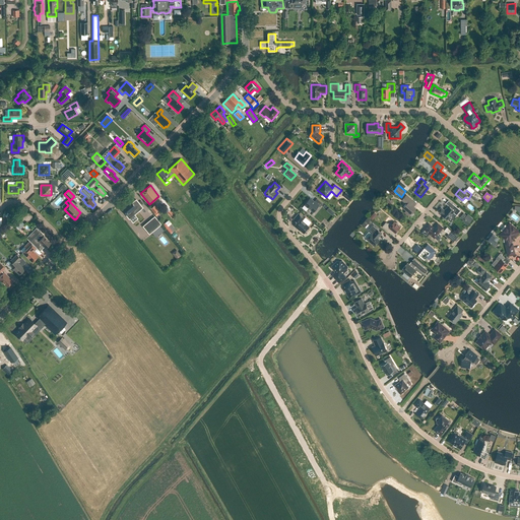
[(406,210),(404,212),(409,216),(416,208),(409,203),(411,200),(406,195),(402,200),(407,204),(404,207),(406,210)]
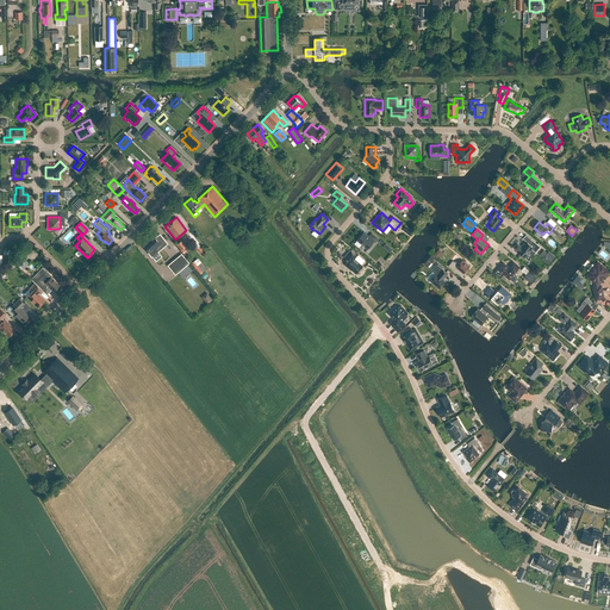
[(549,234),(554,238),(559,234),(554,229),(549,234)]
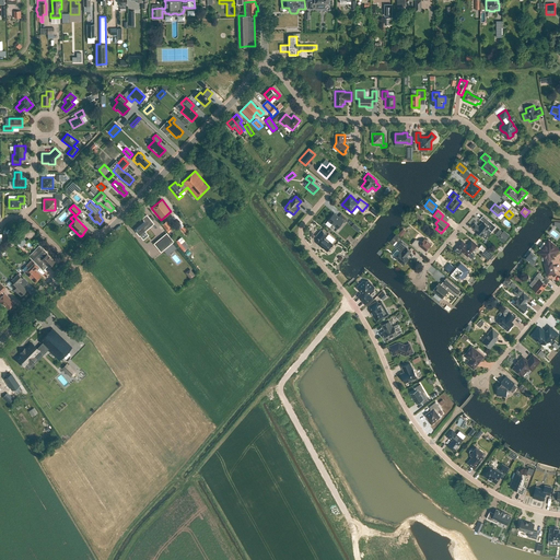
[(334,213),(328,220),(338,229),(343,221),(345,223),(348,220),(341,213),(338,217),(334,213)]
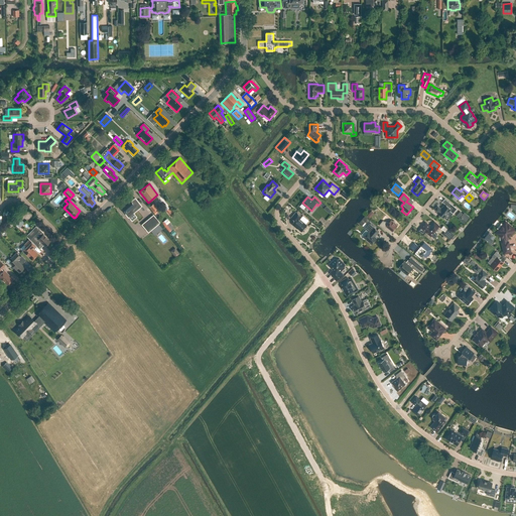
[(131,202),(130,201),(121,209),(128,218),(141,206),(135,199),(131,202)]
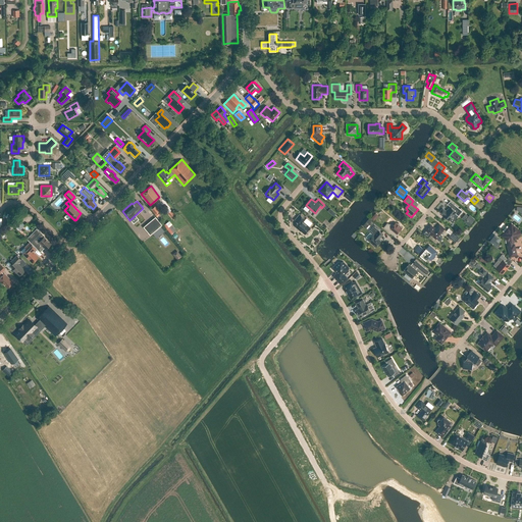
[(447,211),(442,208),(439,212),(442,215),(449,220),(455,213),(459,216),(463,211),(455,205),(452,208),(451,206),(447,211)]
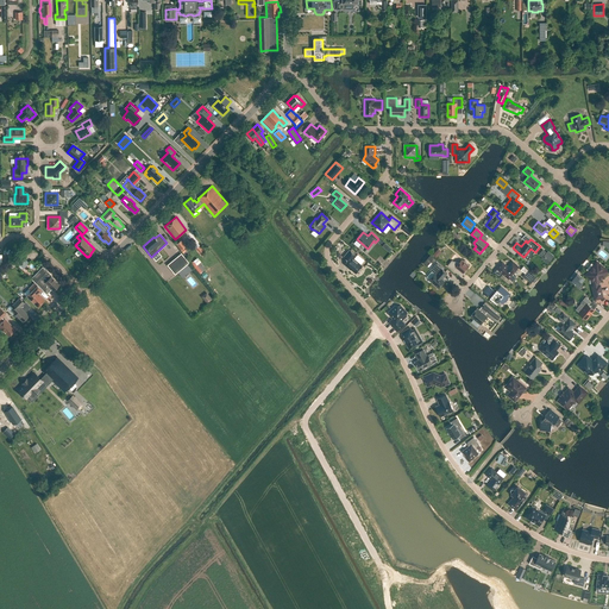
[(206,252),(200,245),(195,249),(201,256),(206,252)]
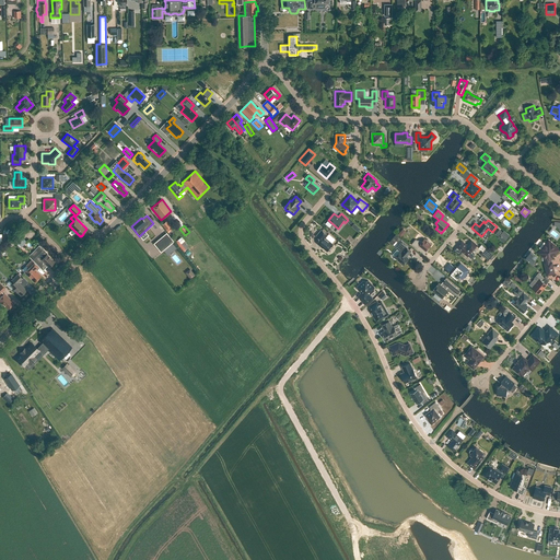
[(333,244),(326,237),(328,235),(322,230),(316,236),(317,235),(321,238),(316,243),(321,246),(322,246),(327,252),(333,244)]
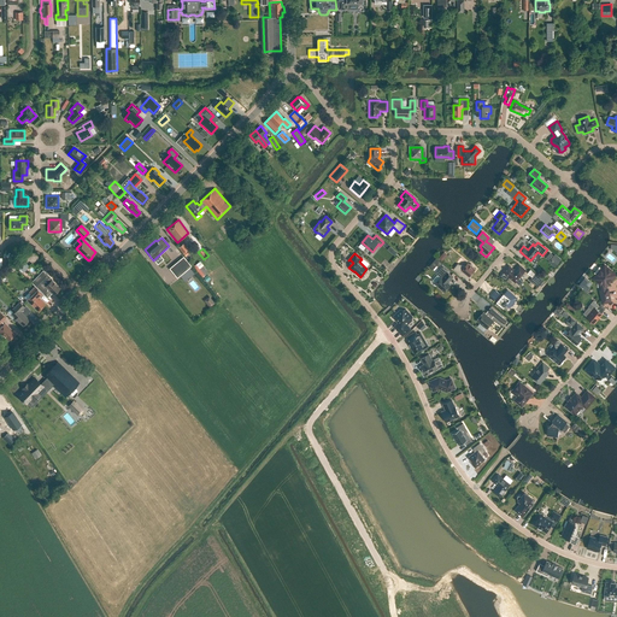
[(556,254),(548,262),(556,268),(562,259),(556,254)]
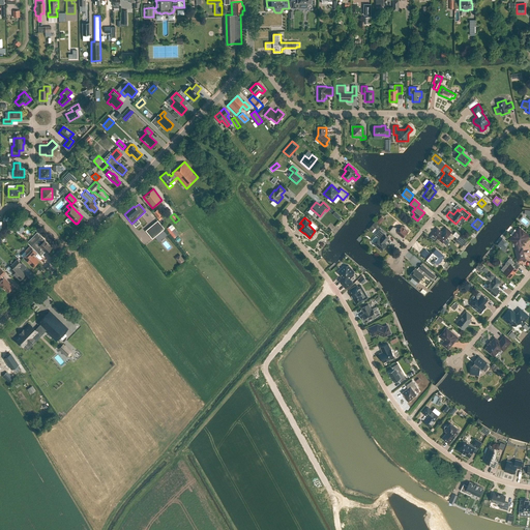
[(164,229),(157,221),(145,231),(152,238),(164,229)]
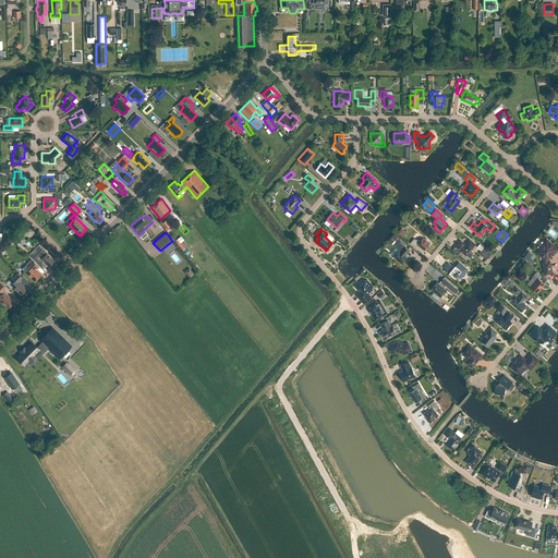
[(16,242),(21,246),(26,240),(21,237),(16,242)]
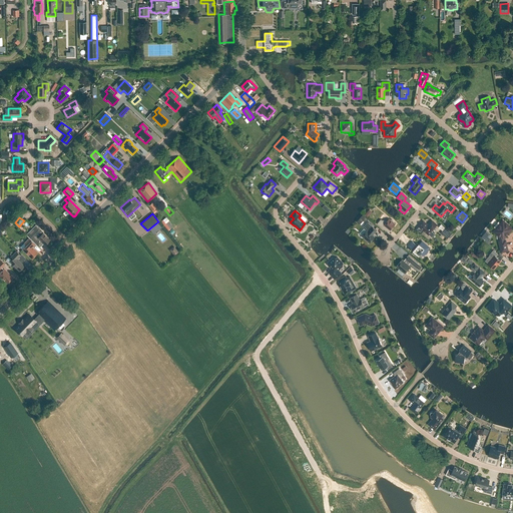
[(393,222),(393,221),(393,220),(392,219),(391,219),(390,219),(388,221),(381,219),(377,223),(386,230),(388,228),(390,228),(391,229),(395,223),(393,222)]
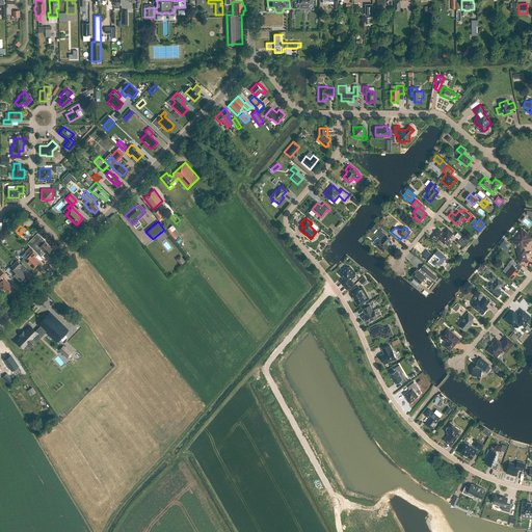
[(439,230),(434,235),(445,243),(448,245),(450,243),(451,242),(451,241),(450,240),(448,239),(453,233),(448,229),(444,234),(439,230)]
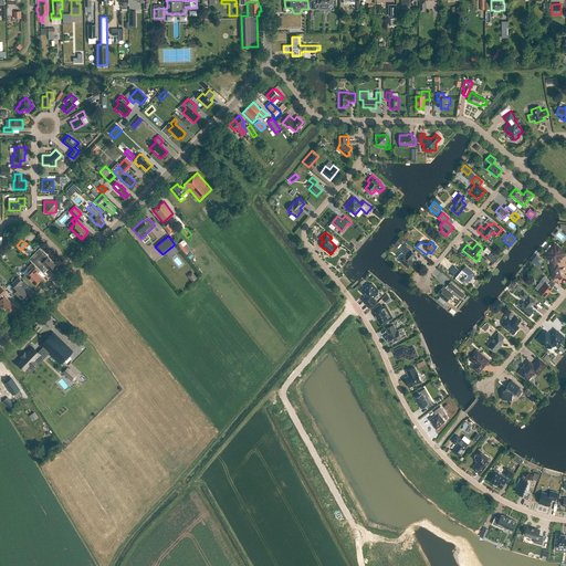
[(552,261),(553,266),(551,266),(553,278),(559,276),(557,265),(555,265),(555,264),(565,252),(555,244),(554,244),(545,254),(545,257),(552,261)]
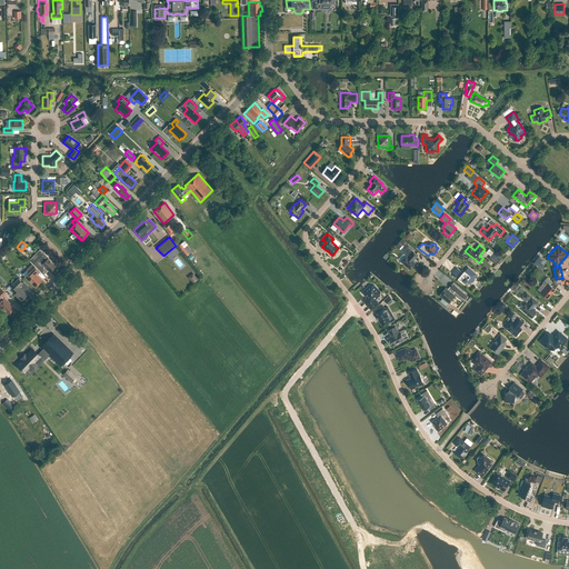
[(418,256),(412,251),(408,247),(402,252),(407,256),(401,261),(410,269),(416,262),(413,261),(418,256)]
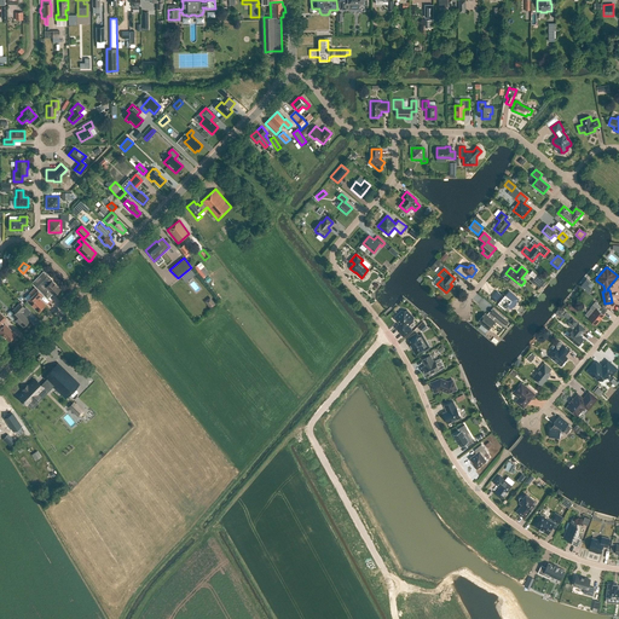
[(42,283),(40,287),(38,289),(45,296),(47,294),(46,293),(48,290),(55,295),(61,289),(51,281),(52,279),(47,275),(40,282),(42,283)]
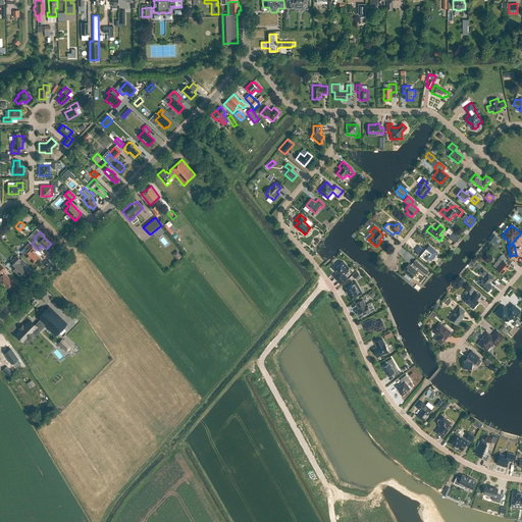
[(460,238),(453,231),(448,238),(455,244),(460,238)]
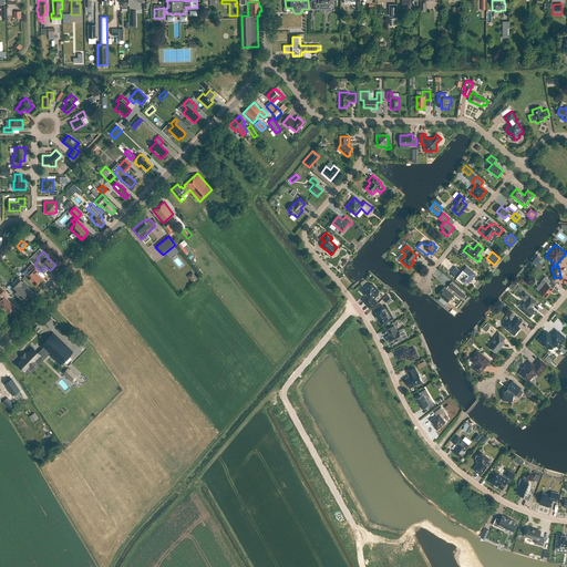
[(532,263),(539,268),(543,265),(539,263),(542,258),(537,255),(532,263)]
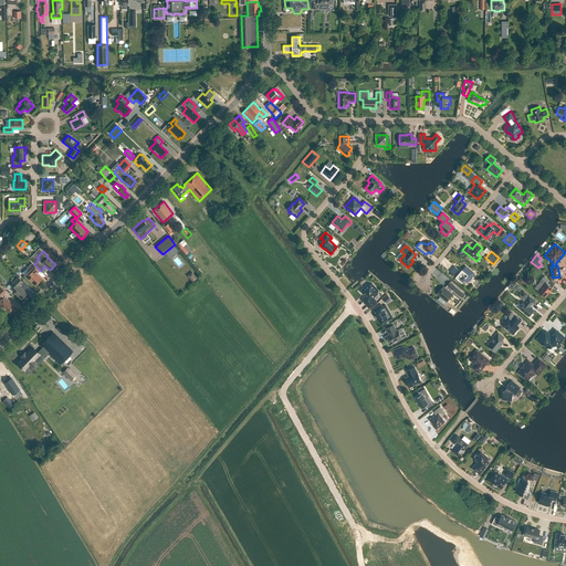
[(27,268),(29,270),(24,275),(34,285),(35,284),(37,284),(38,283),(38,282),(41,279),(37,273),(39,270),(32,263),(27,268)]
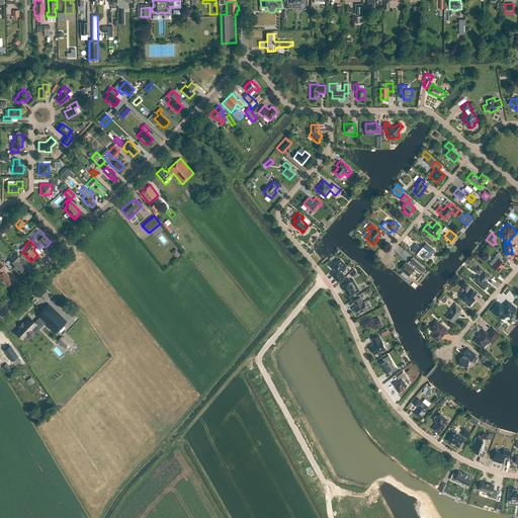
[(421,248),(417,244),(412,249),(423,258),(426,254),(429,257),(434,250),(426,244),(423,247),(423,246),(421,248)]
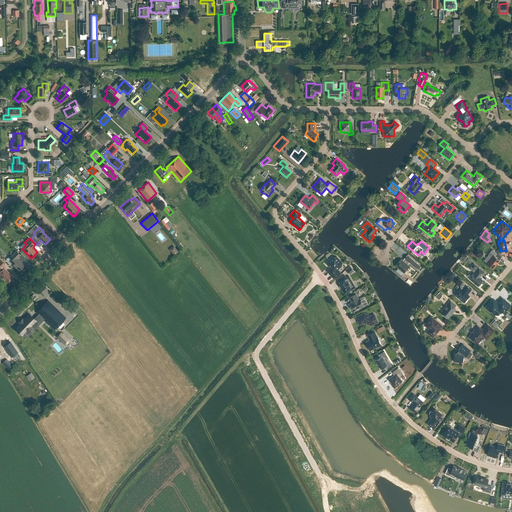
[(174,246),(169,248),(172,255),(177,252),(174,246)]
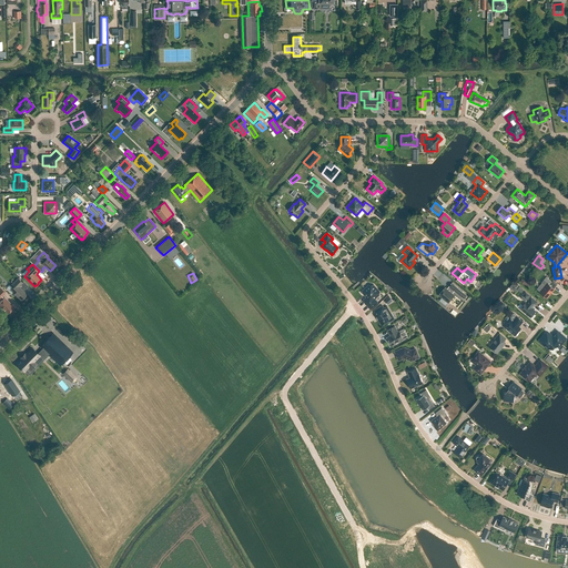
[(546,285),(540,292),(547,298),(555,288),(549,285),(551,282),(546,277),(541,282),(546,285)]
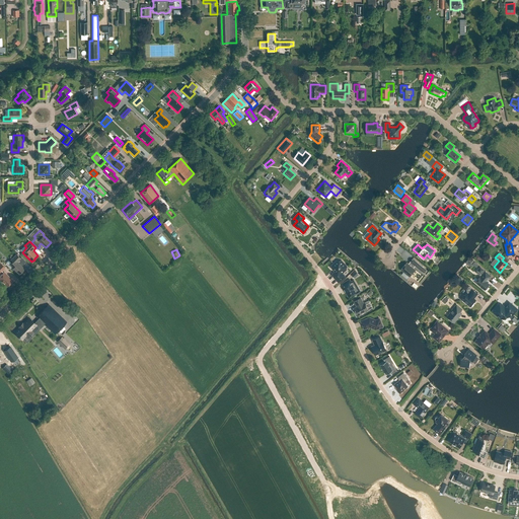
[(17,262),(20,257),(16,254),(11,260),(13,262),(11,264),(9,262),(8,261),(6,263),(6,265),(10,268),(11,268),(12,267),(19,274),(24,269),(17,262)]
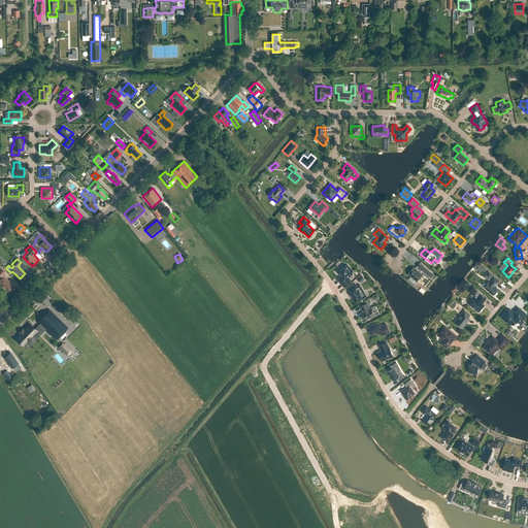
[(479,261),(473,267),(479,271),(481,269),(485,272),(488,269),(479,261)]
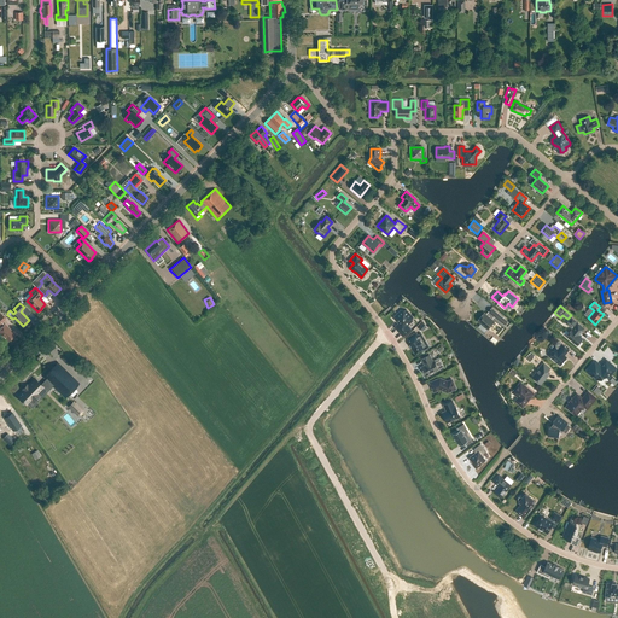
[(489,312),(491,314),(489,316),(484,313),(478,321),(488,330),(494,321),(491,319),(494,316),(496,318),(499,314),(491,308),(489,312)]
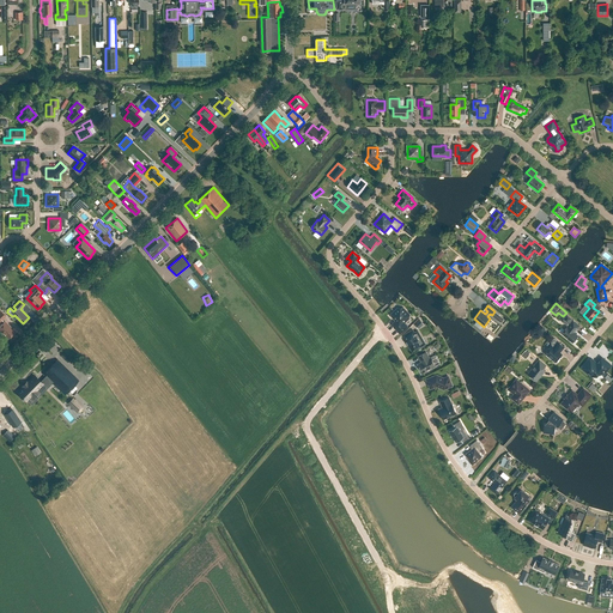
[(393,326),(400,333),(407,327),(404,322),(408,319),(408,314),(405,310),(404,309),(402,310),(400,309),(398,308),(392,314),(392,316),(395,320),(395,321),(396,321),(393,323),(393,326)]
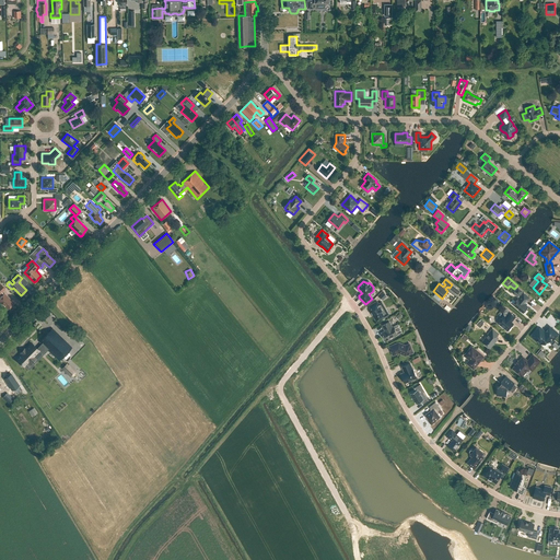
[(0,296),(0,298),(0,301),(8,308),(14,303),(2,291),(6,289),(0,284),(0,296)]
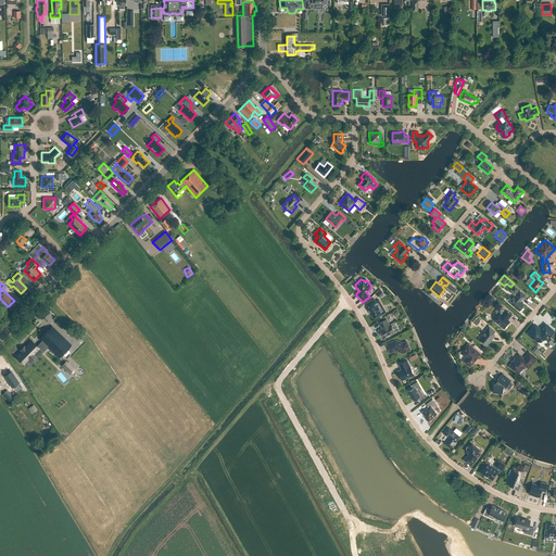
[(514,297),(509,302),(519,311),(525,304),(521,302),(526,295),(520,290),(515,297),(514,297)]
